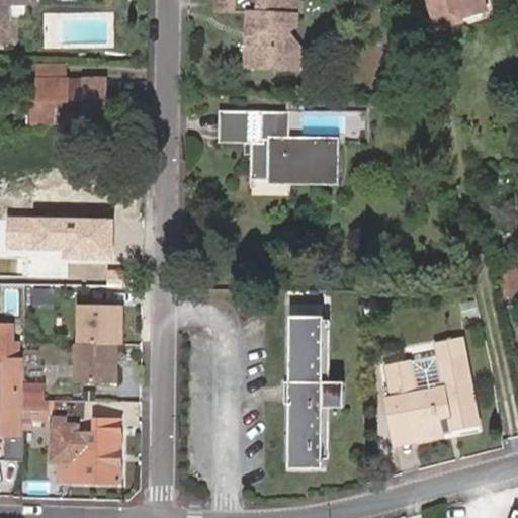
[(0,0),(0,35),(14,35),(14,16),(14,0),(0,0)]
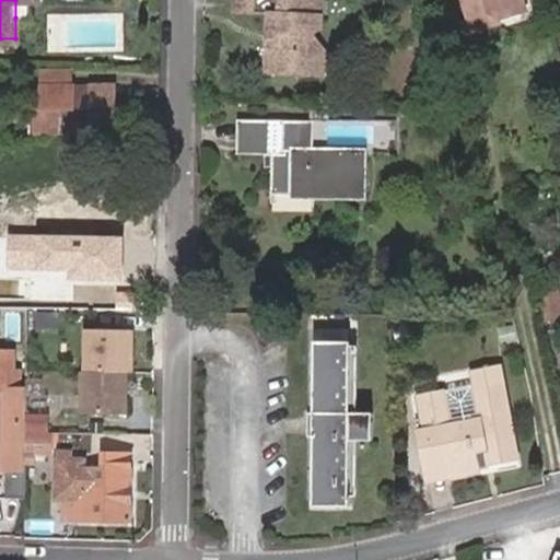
[(32,0),(15,0),(15,18),(33,18),(32,0)]
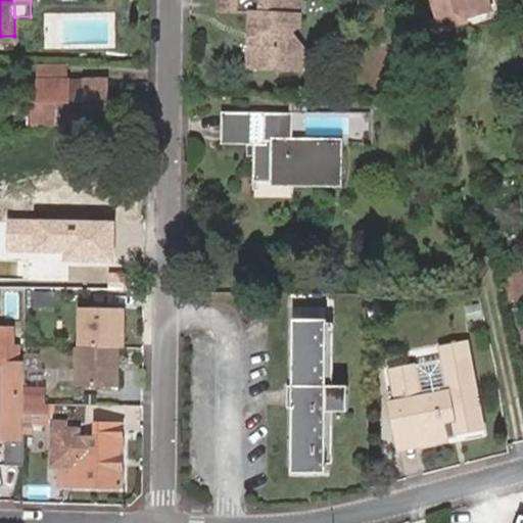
[(273,61),(273,69),(280,69),(301,69),(301,42),(292,33),(298,27),(298,0),(220,0),(220,11),(247,13),(247,30),(252,31),(252,43),(247,43),(247,67),(273,61)]
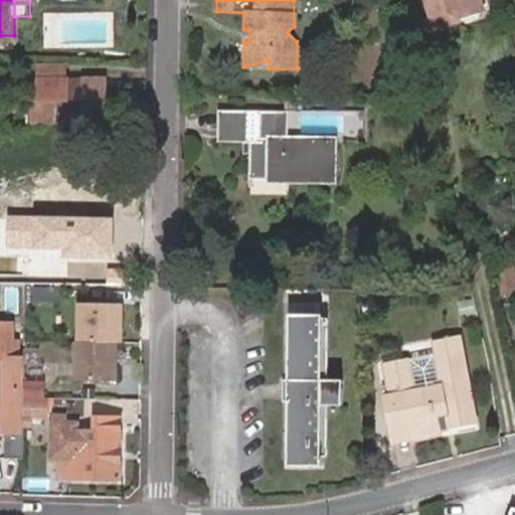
[(430,0),(434,13),(438,12),(455,7),(460,11),(466,15),(487,10),(484,0),(430,0)]
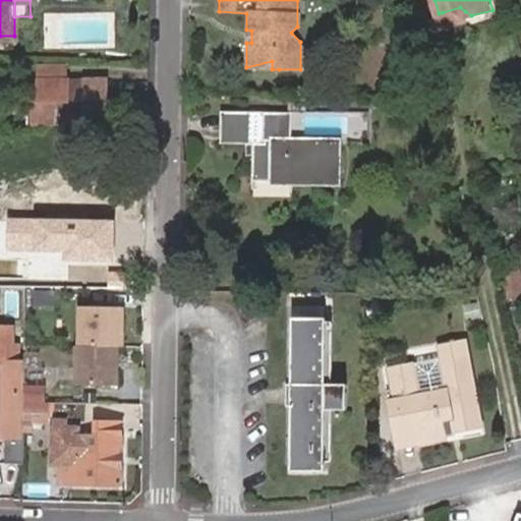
[(460,7),(443,12),(446,24),(467,18),(465,11),(460,7)]
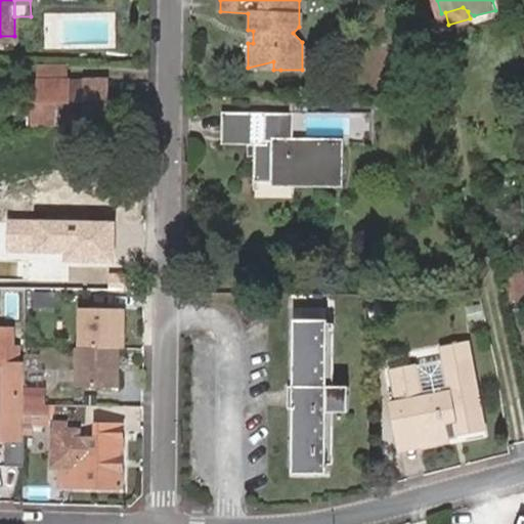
[(41,63),(41,77),(68,77),(69,64),(41,63)]
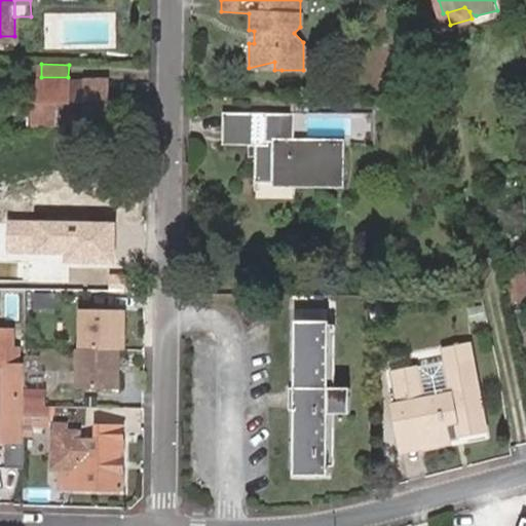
[(107,119),(108,78),(68,77),(41,77),(41,98),(31,98),(30,126),(86,128),(87,118),(107,119)]
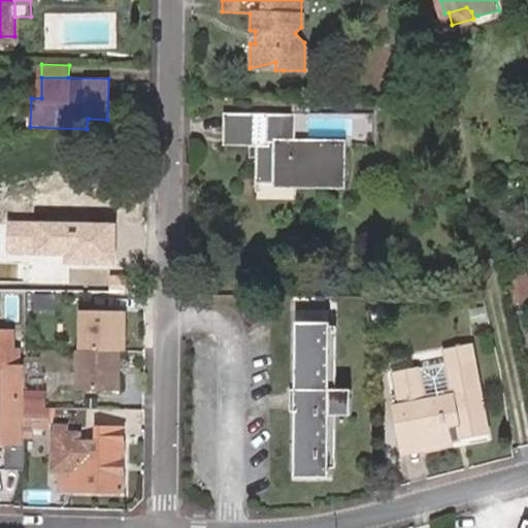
[(347,185),(348,141),(297,141),(297,116),(271,114),(225,113),(224,146),(258,147),(257,182),(270,183),(347,185)]
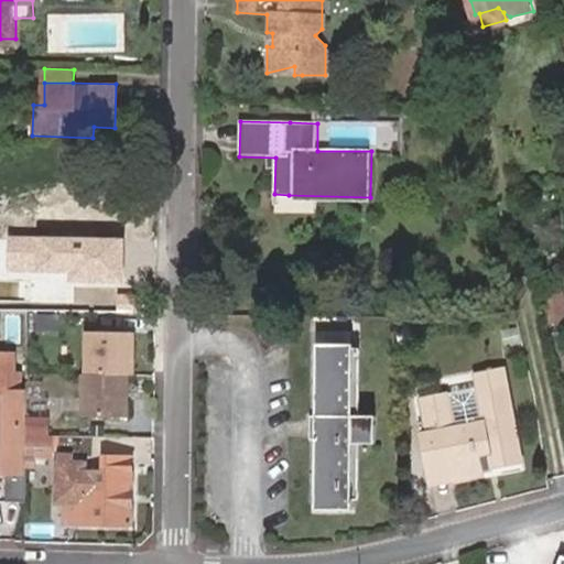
[(126,240),(13,236),(12,269),(72,271),(72,284),(123,286),(126,240)]
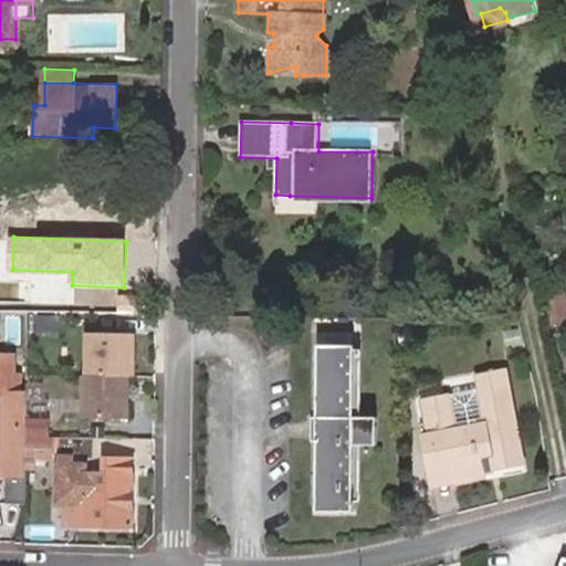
[(565,318),(565,300),(563,287),(542,292),(549,323),(565,318)]
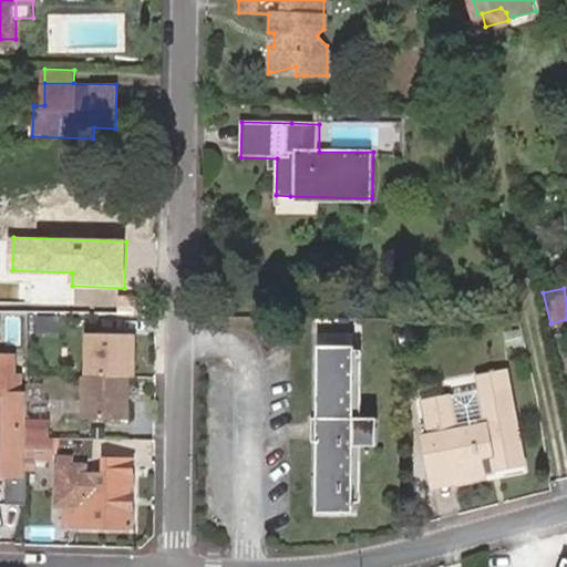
[(135,378),(136,334),(90,333),(88,377),(130,378),(135,378)]
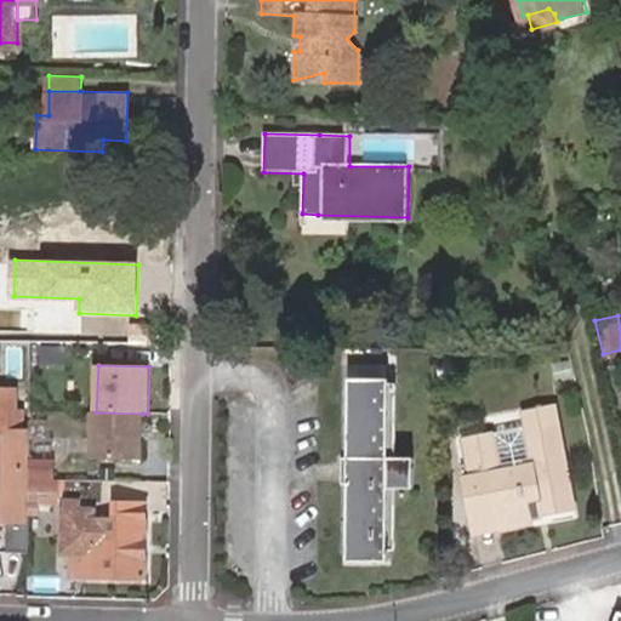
[(382,562),(382,556),(381,385),(377,385),(376,365),(340,365),(341,460),(340,490),(341,563),(382,562)]
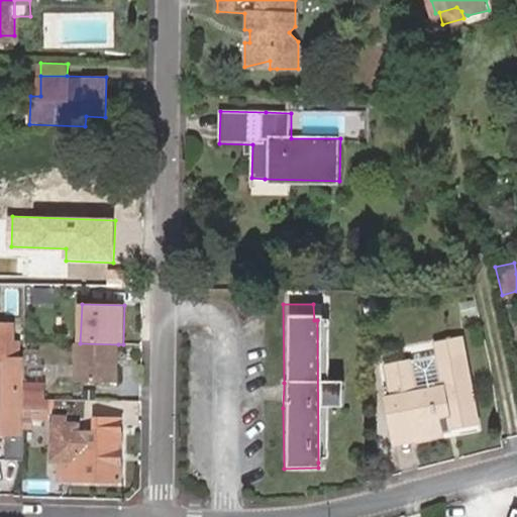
[(25,379),(25,358),(16,358),(16,342),(11,342),(12,313),(0,311),(0,432),(5,433),(5,458),(23,458),(23,426),(24,417),(24,406),(25,379)]
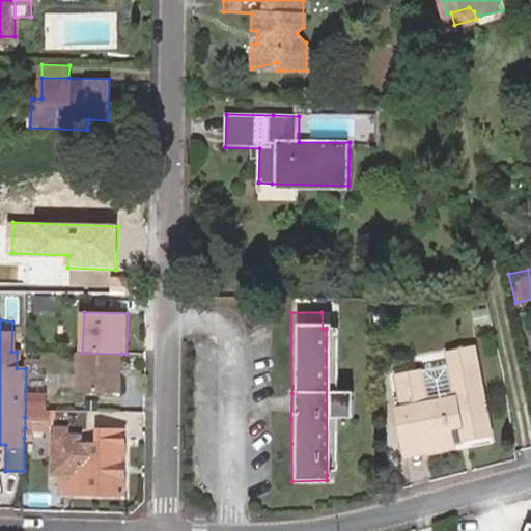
[(334,475),(333,419),(333,392),(333,328),(326,329),(327,475),(334,475)]
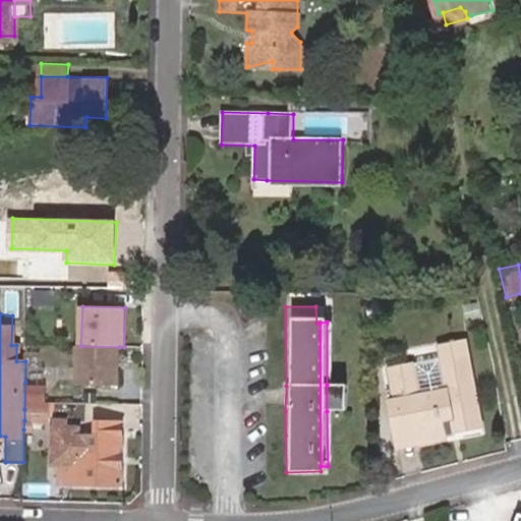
[(465,340),(436,346),(439,357),(467,352),(465,340)]
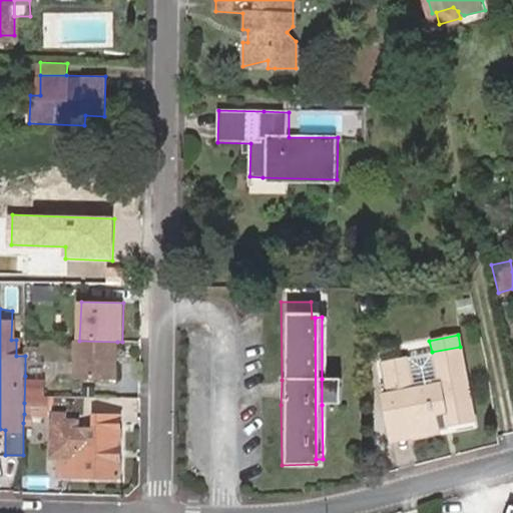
[(116,381),(117,342),(79,341),(77,341),(76,379),(116,381)]
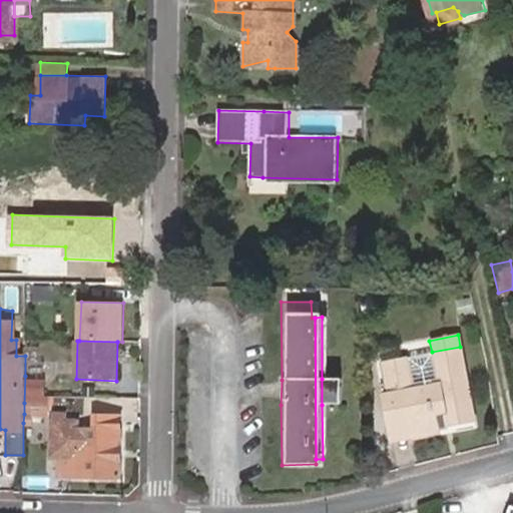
[(460,347),(432,352),(432,356),(438,387),(414,392),(408,361),(381,366),(387,392),(388,396),(383,397),(390,433),(409,429),(411,439),(440,433),(438,428),(437,418),(444,416),(446,426),(474,420),(460,347)]
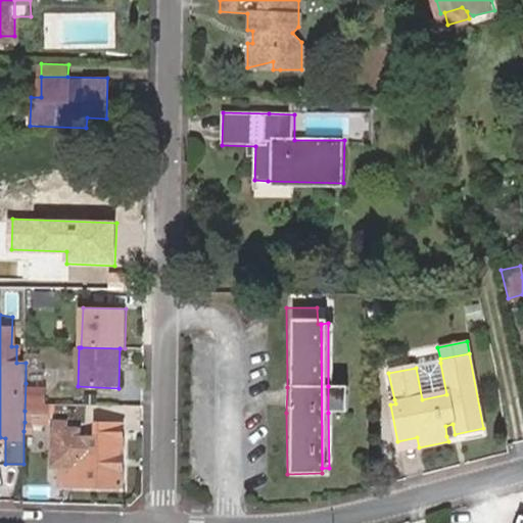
[(440,363),(416,368),(422,399),(446,394),(440,363)]
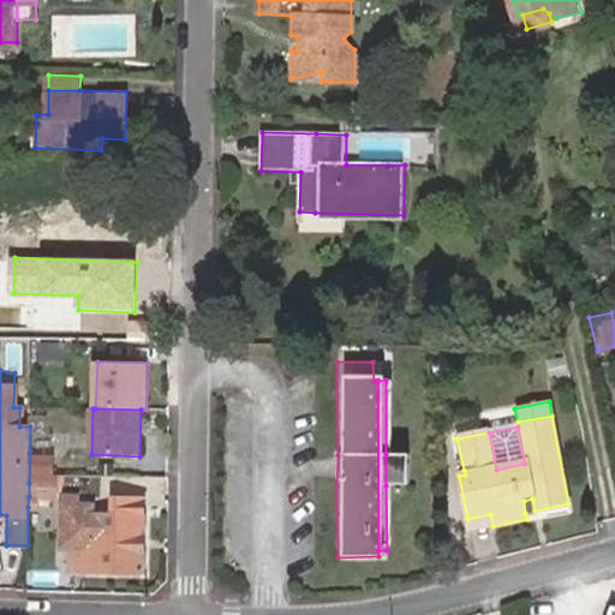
[(386,454),(386,485),(404,484),(402,454),(386,454)]
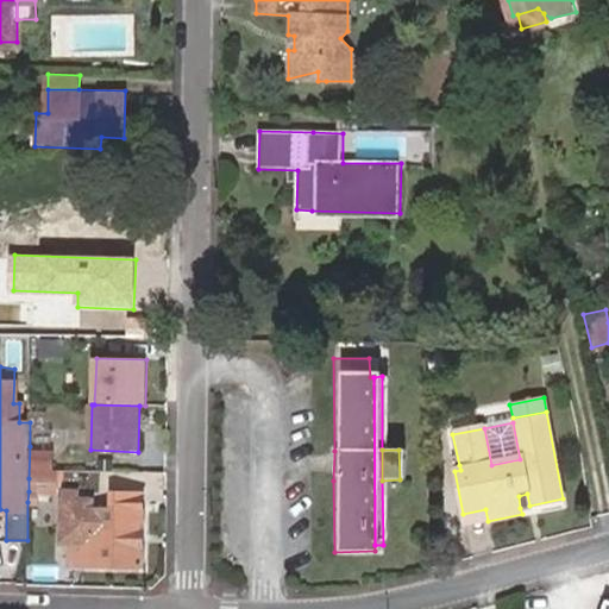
[(333,481),(334,451),(324,451),(324,482),(333,481)]
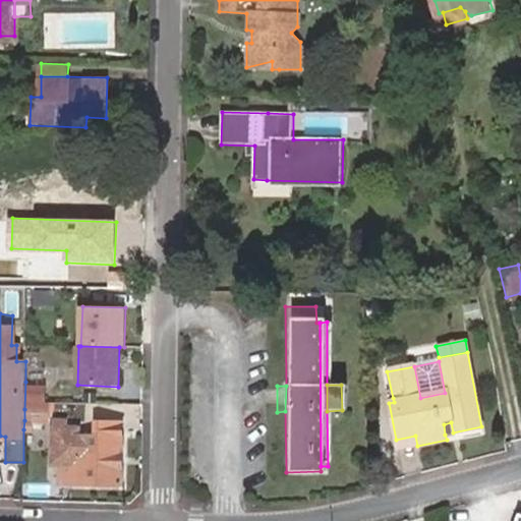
[(451,422),(444,424),(445,435),(453,432),(451,422)]
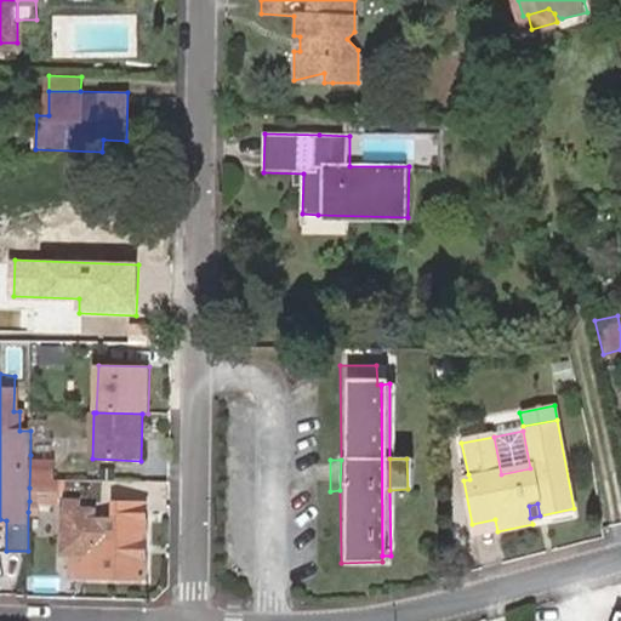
[(96,512),(78,512),(78,553),(78,569),(78,576),(144,579),(147,506),(113,505),(113,520),(96,520),(96,512)]
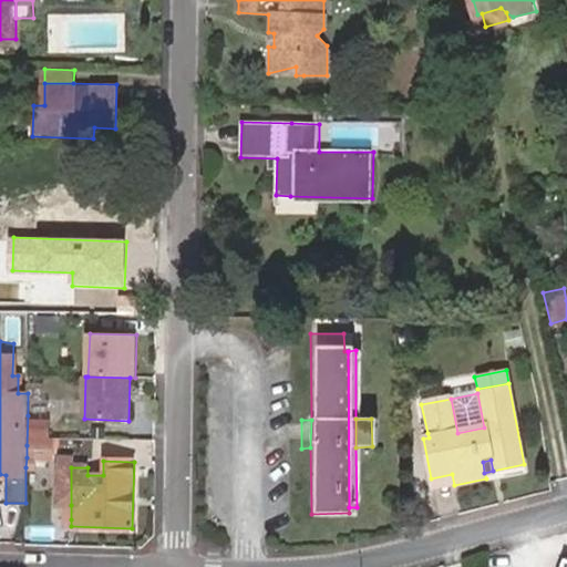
[(71,505),(71,467),(59,466),(58,496),(62,497),(62,505),(71,505)]
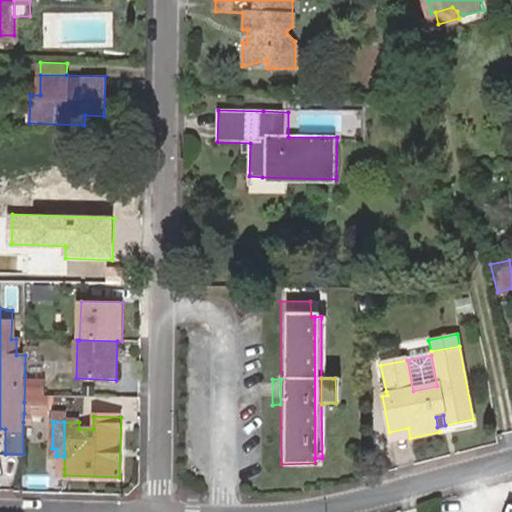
[(408,428),(389,432),(391,442),(410,438),(408,428)]
